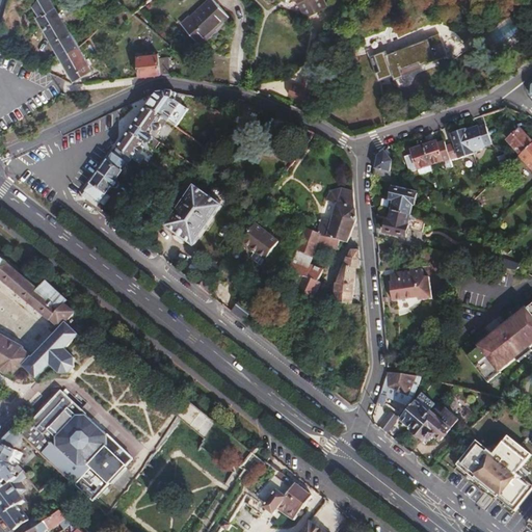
[(80,47),(52,0),(34,0),(30,3),(36,12),(34,14),(61,57),(80,47)]
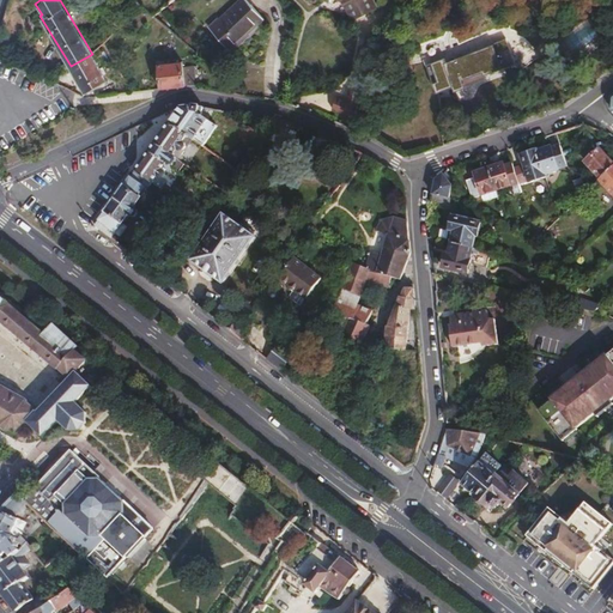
[(247,0),(242,0),(211,29),(231,50),(263,19),(247,0)]
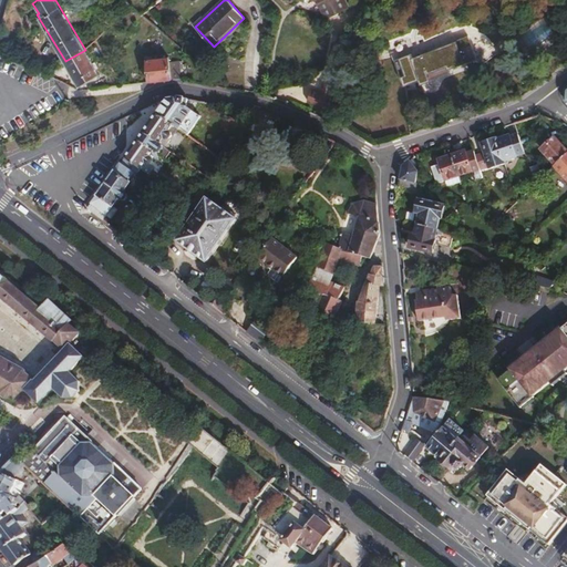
[(315,0),(319,1),(327,18),(350,8),(346,0),(315,0)]
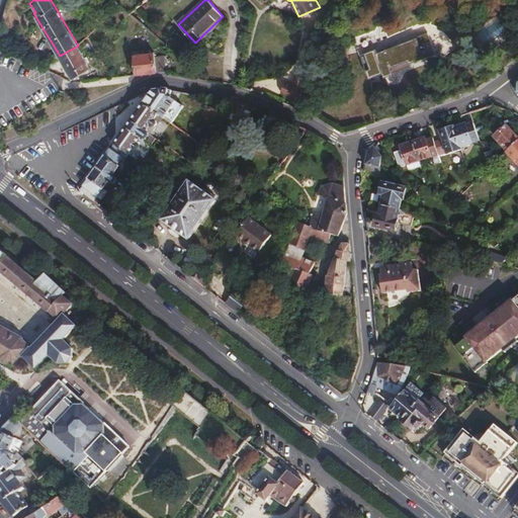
[(499,17),(475,30),(483,46),(507,32),(499,17)]
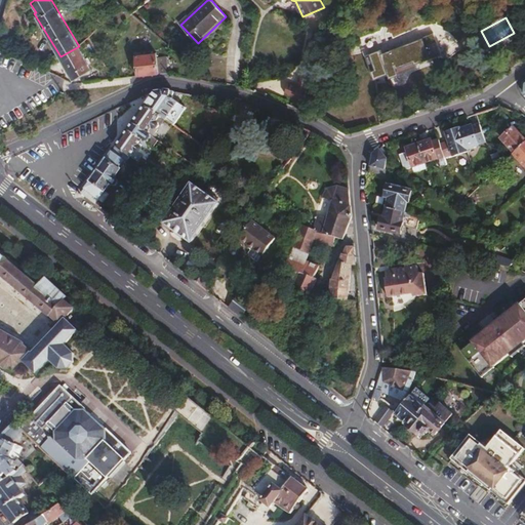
[(382,49),(370,53),(379,78),(442,54),(434,33),(421,37),(425,45),(387,59),(382,49)]
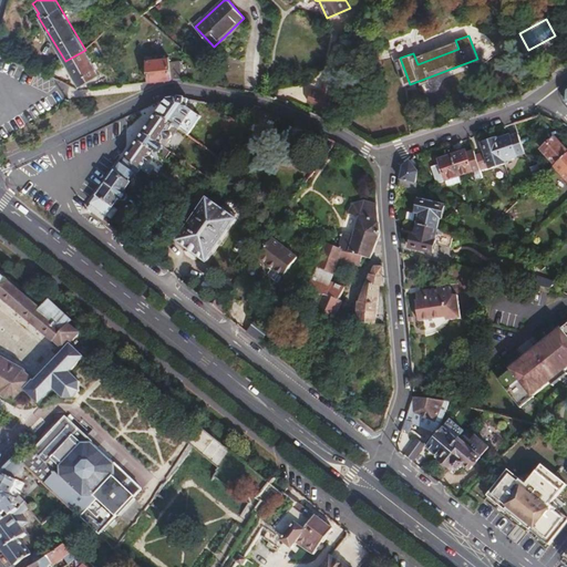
[(101,76),(85,50),(65,61),(81,89),(101,76)]
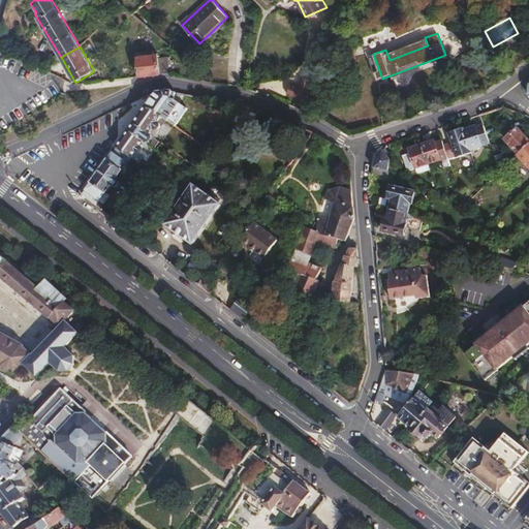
[(159,53),(137,56),(142,78),(170,73),(168,57),(159,58),(159,53)]
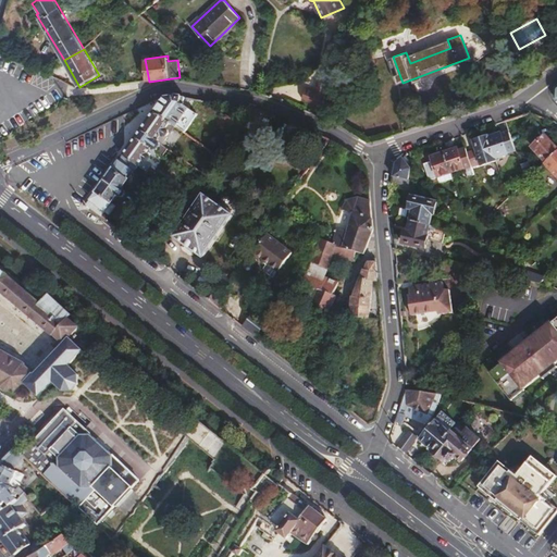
[(157,106),(153,111),(170,123),(185,134),(198,115),(185,107),(187,98),(178,97),(162,98),(157,106)]
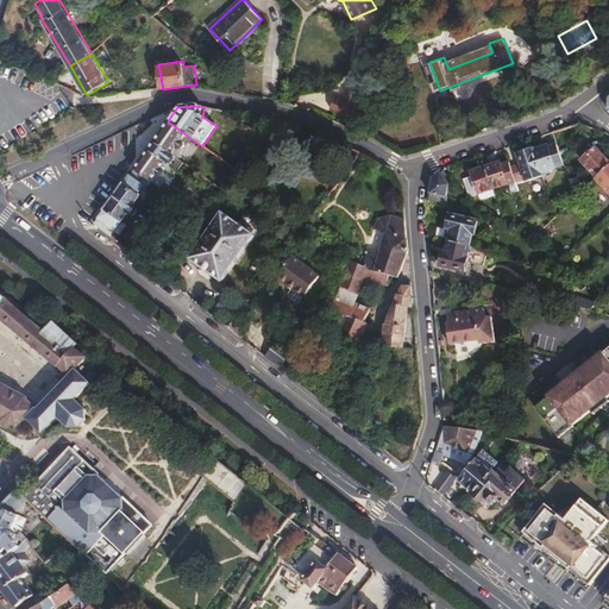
[(159,133),(154,142),(173,155),(176,148),(181,150),(186,150),(186,145),(181,142),(186,135),(168,121),(159,133)]
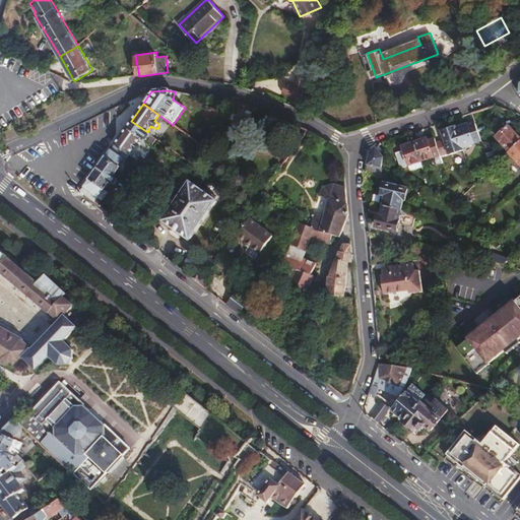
[(252,109),(238,104),(226,120),(238,128),(252,109)]
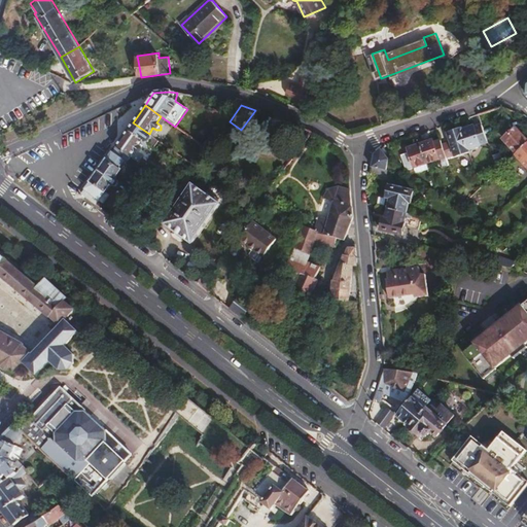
[(131,126),(129,130),(147,143),(151,142),(152,140),(162,146),(164,144),(149,134),(133,123),(131,126)]
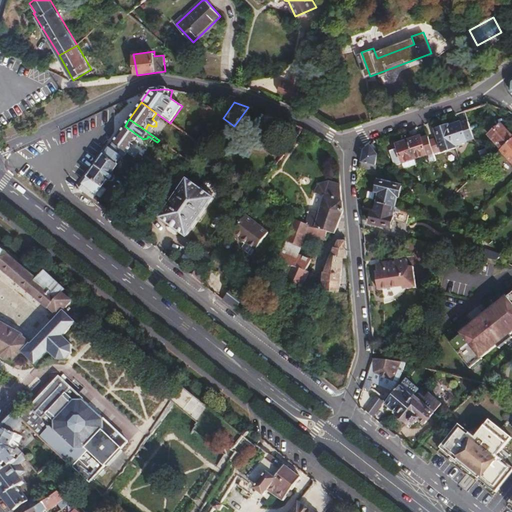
[(472,133),(468,120),(449,127),(455,145),(467,141),(465,135),(472,133)]
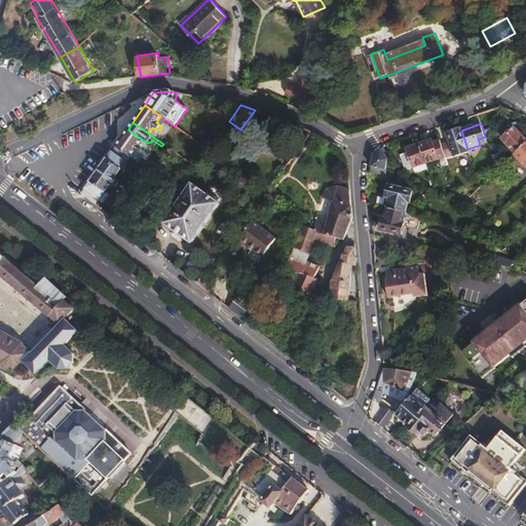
[(461,130),(461,128),(448,134),(450,141),(442,144),(447,157),(455,154),(455,156),(468,151),(467,149),(461,130)]
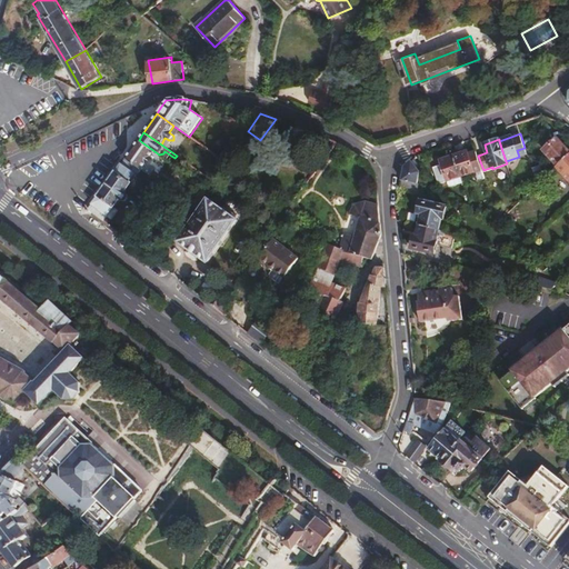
[(545,151),(559,166),(568,155),(568,151),(557,139),(545,151)]
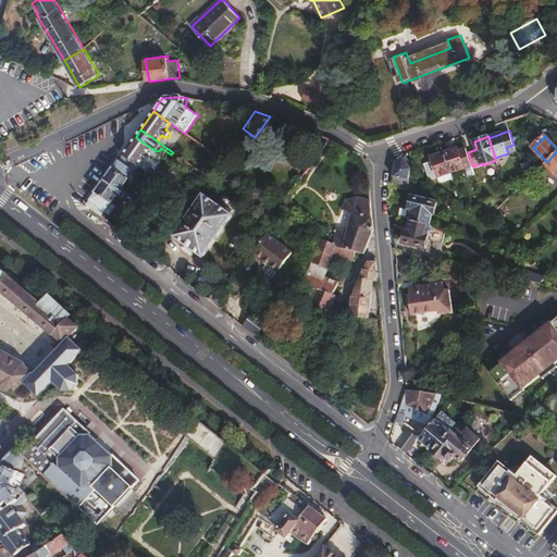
[(128,148),(123,156),(139,168),(148,174),(155,165),(152,163),(152,160),(151,159),(151,157),(153,158),(155,157),(156,156),(156,152),(156,151),(136,137),(128,148)]
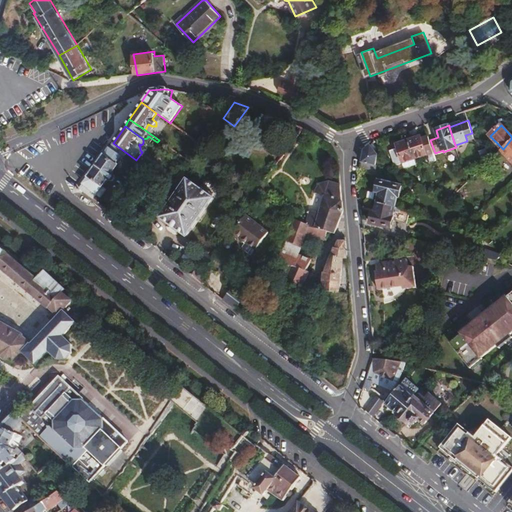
[(421,137),(410,141),(416,159),(427,155),(423,142),(421,137)]
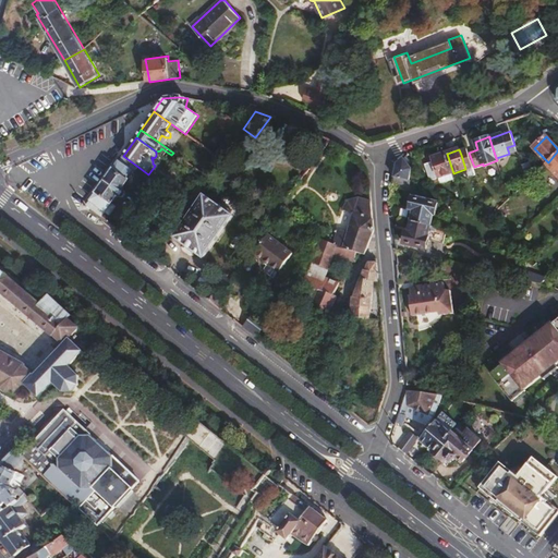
[(557,152),(548,162),(546,164),(557,176),(557,152)]
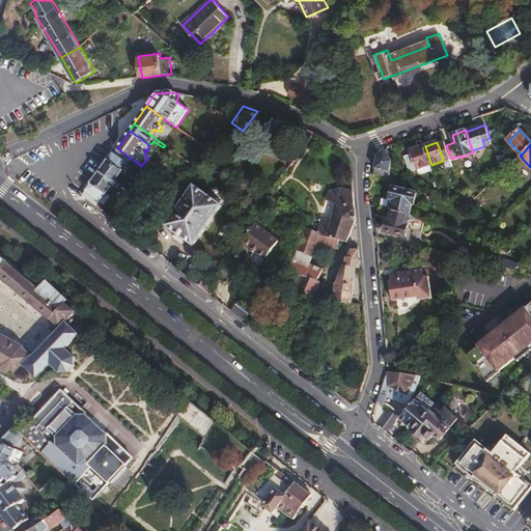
[(451,159),(446,145),(439,147),(443,161),(451,159)]
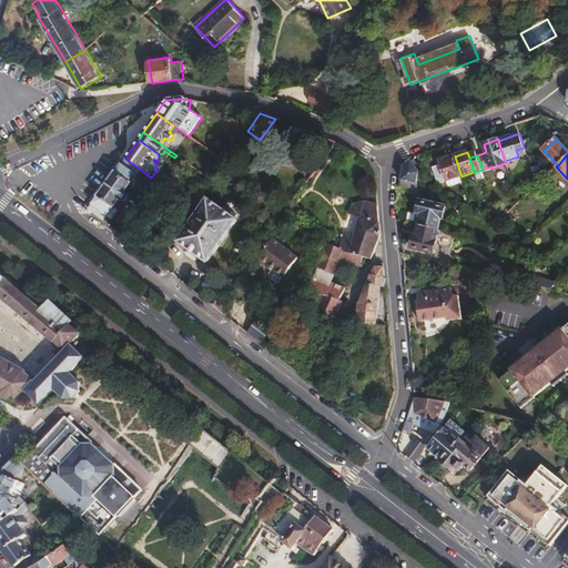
[(462,176),(455,156),(442,161),(443,164),(433,166),(438,184),(448,181),(462,176)]
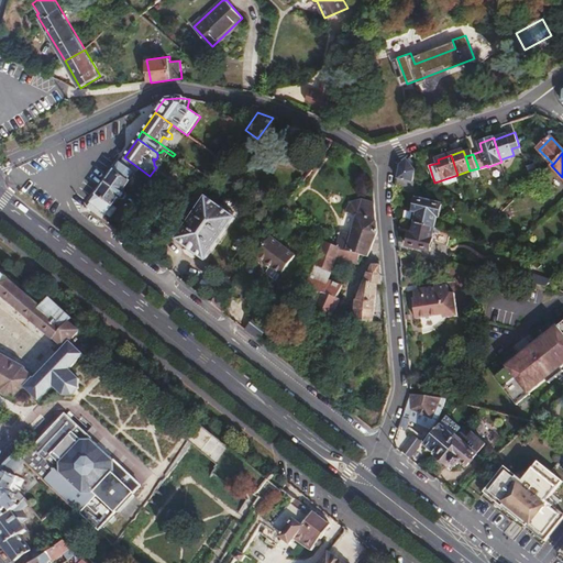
[(102,188),(89,208),(105,220),(109,216),(111,218),(119,209),(114,207),(121,198),(123,199),(125,200),(128,200),(130,198),(130,196),(125,191),(141,169),(124,157),(102,188)]
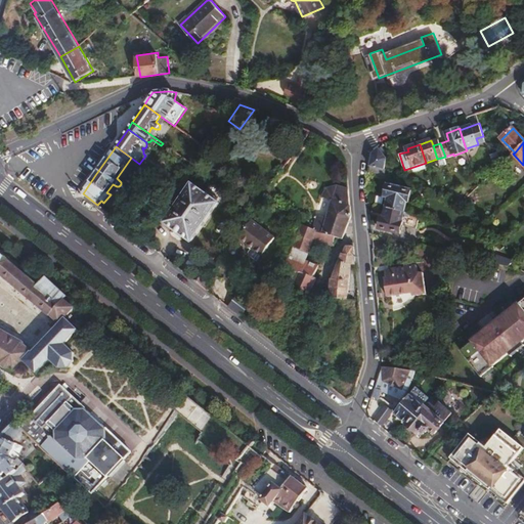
[(389,158),(379,148),(373,154),(370,166),(386,169),(389,158)]
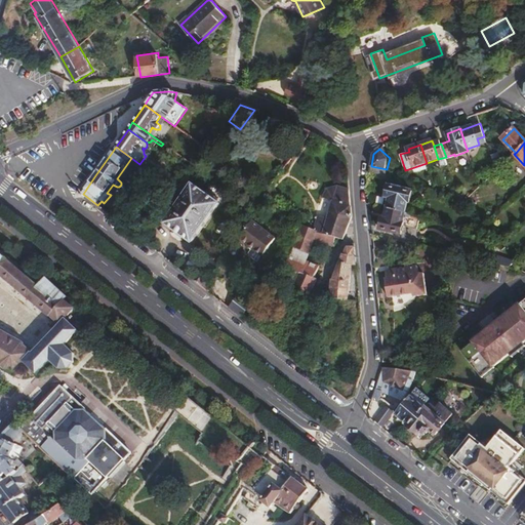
[(427,163),(414,167),(415,170),(418,172),(429,168),(427,163)]
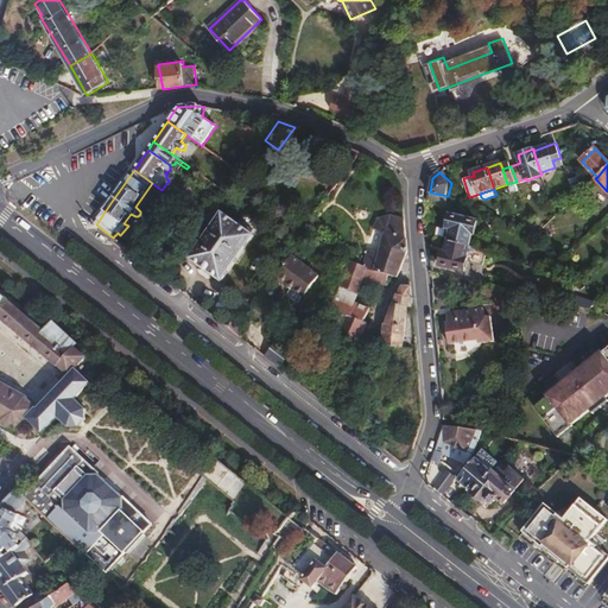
[(222,190),(216,198),(222,202),(227,194),(222,190)]
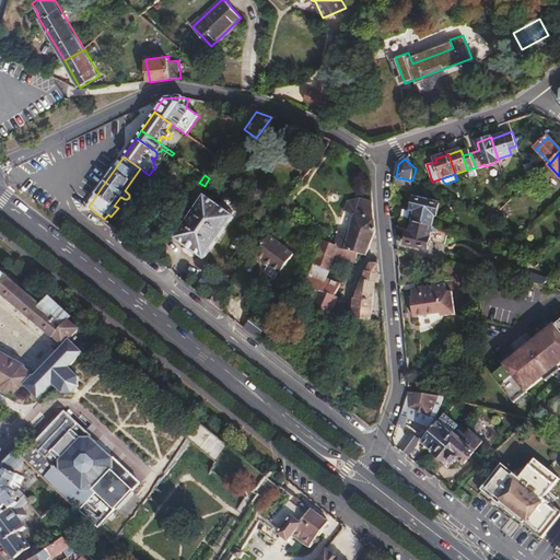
[(409,190),(412,181),(396,177),(394,186),(409,190)]
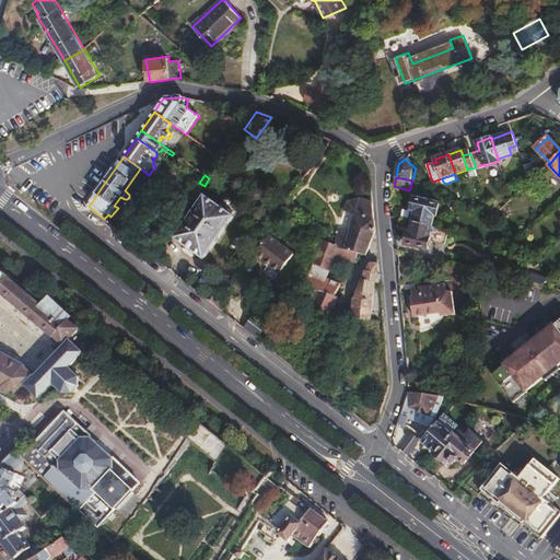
[(339,246),(361,253),(366,254),(375,222),(372,194),(359,195),(346,202),(343,211),(356,213),(351,233),(339,230),(338,231),(337,231),(337,232),(338,233),(335,244),(339,246)]
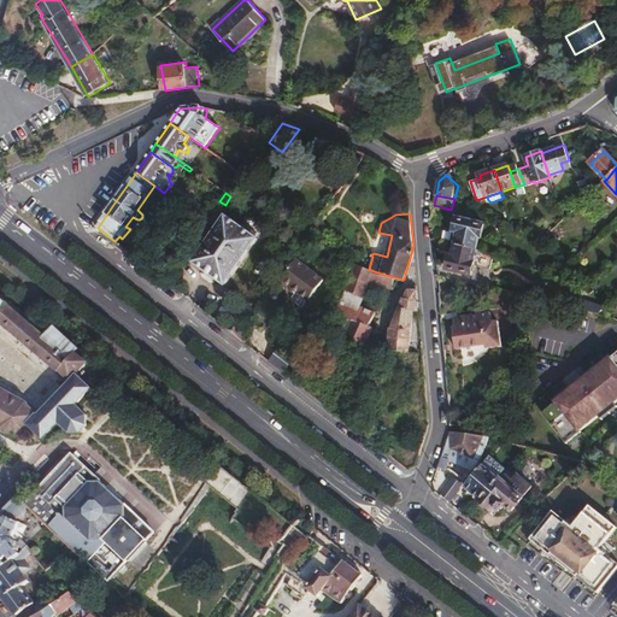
[(201,253),(194,263),(227,286),(260,239),(257,236),(259,234),(247,224),(242,227),(228,217),(211,241),(206,238),(200,245),(198,244),(195,248),(201,253)]
